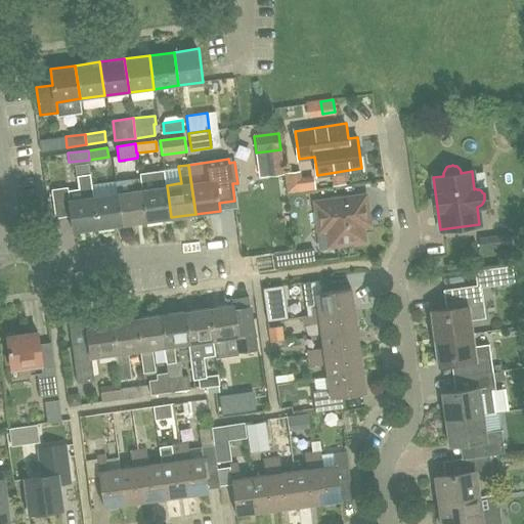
[(142,188),(146,221),(171,217),(167,185),(165,168),(156,170),(158,186),(142,188)]
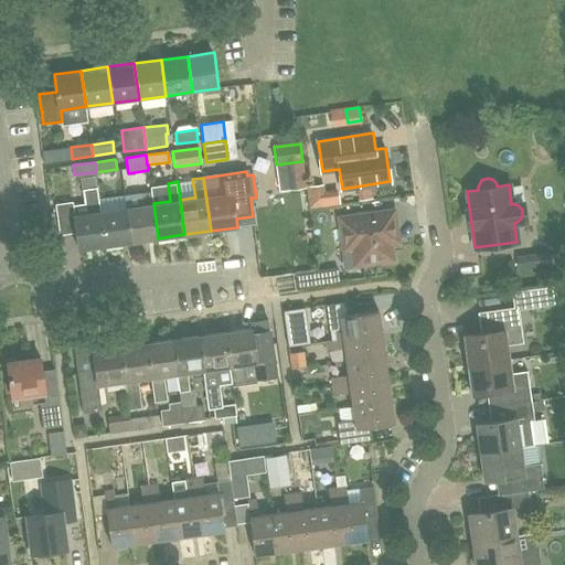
[(73,205),(72,201),(55,203),(60,234),(76,232),(80,249),(107,246),(102,211),(98,185),(83,188),(85,203),(73,205)]
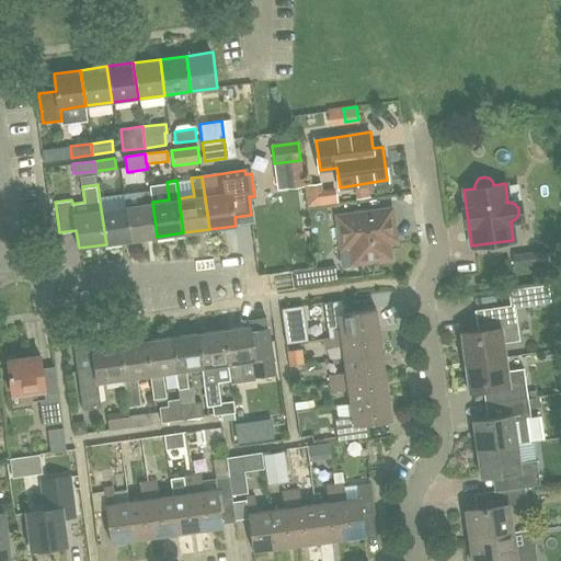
[(142,203),(127,205),(132,240),(157,237),(152,202),(150,189),(141,190),(142,203)]
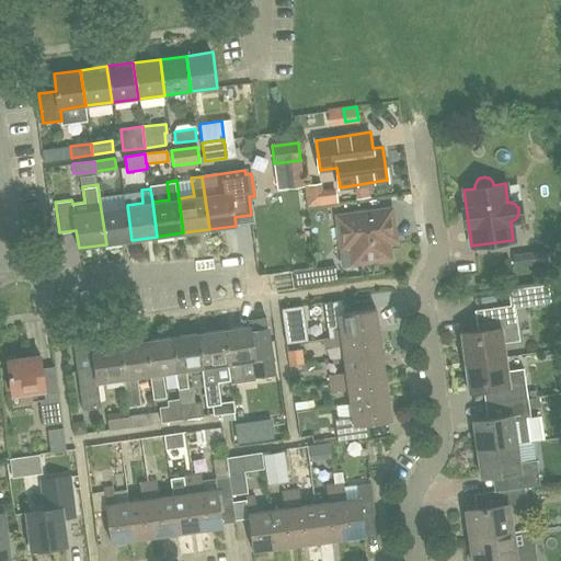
[(101,209),(106,244),(132,240),(127,205),(101,209)]
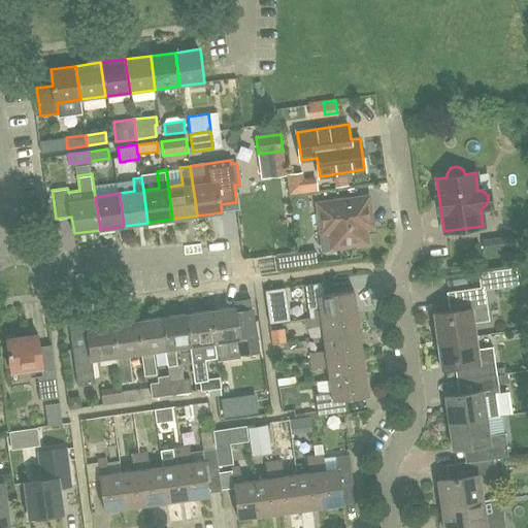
[(368,196),(319,203),(318,203),(322,234),(329,233),(331,248),(367,242),(365,228),(372,227),(368,196)]
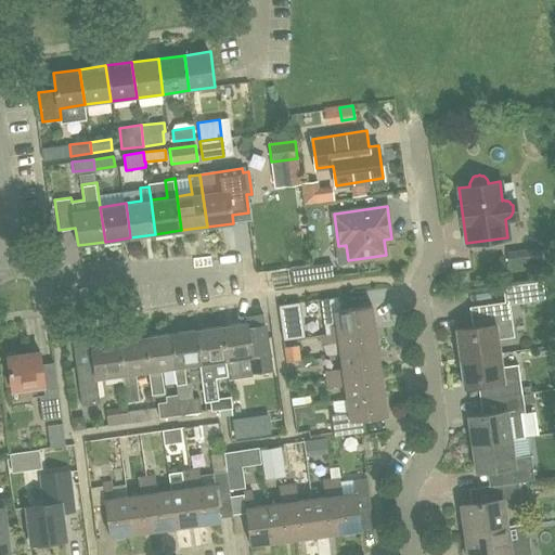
[(523,298),(521,284),(513,285),(514,299),(523,298)]
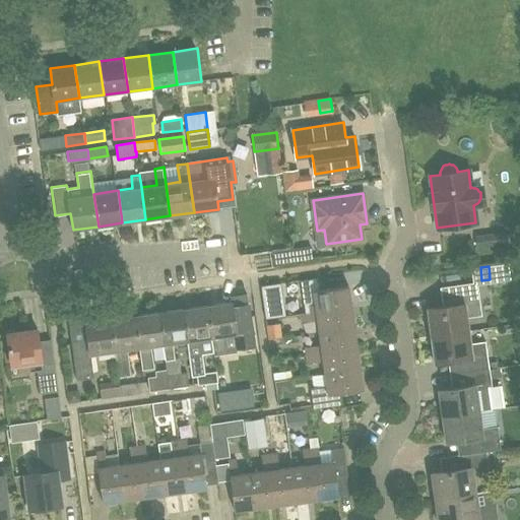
[(302,279),(307,313),(351,307),(348,285),(318,289),(317,277),(302,279)]
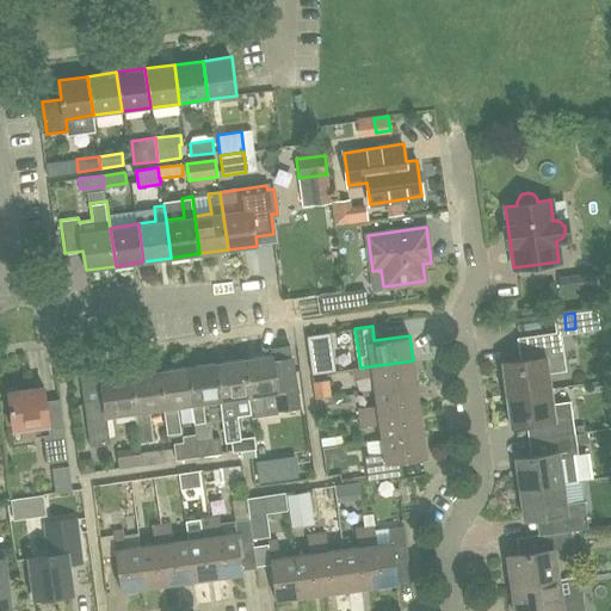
[(328,332),(307,335),(312,375),(334,371),(328,332)]
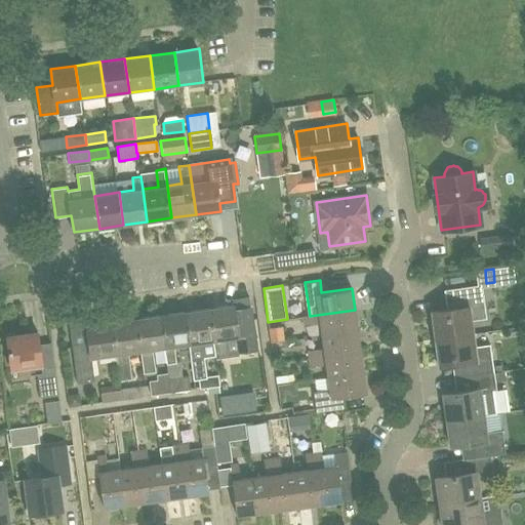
[(458,308),(446,310),(432,312),(435,338),(473,333),(471,322),(485,320),(481,285),(456,288),(458,308)]
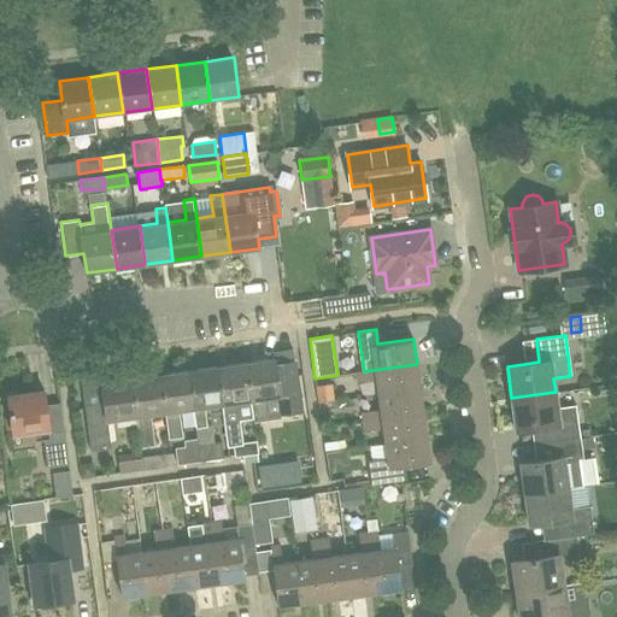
[(275,364),(274,358),(246,363),(252,401),(254,423),(269,421),(265,399),(278,397),(281,415),(301,412),(294,362),(275,364)]
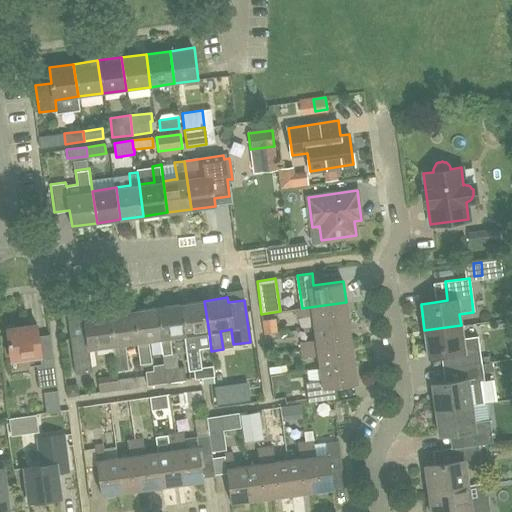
[(204,301),(180,304),(184,336),(187,362),(188,362),(188,365),(201,363),(200,360),(197,334),(209,333),(204,301)]
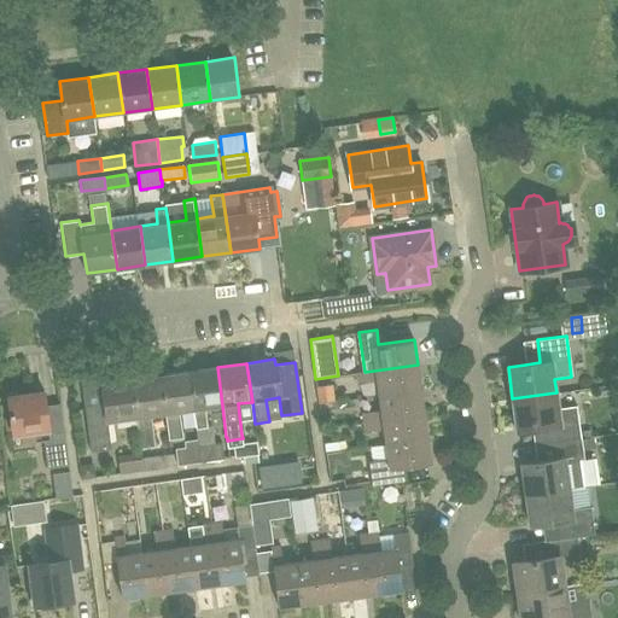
[(420,389),(418,365),(365,372),(356,373),(359,383),(378,380),(379,395),(420,389)]
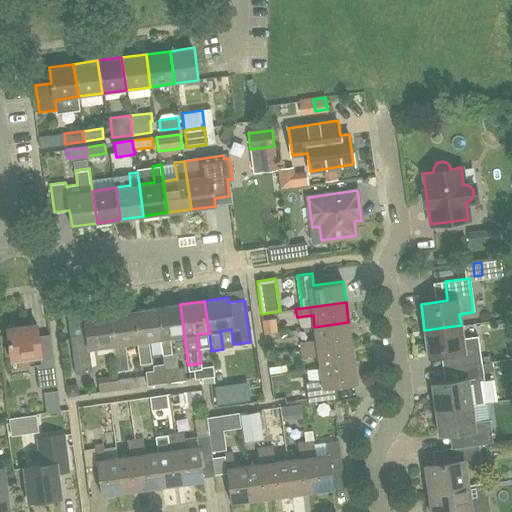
[(170,338),(184,336),(180,304),(156,308),(161,340),(163,355),(172,354),(170,338)]
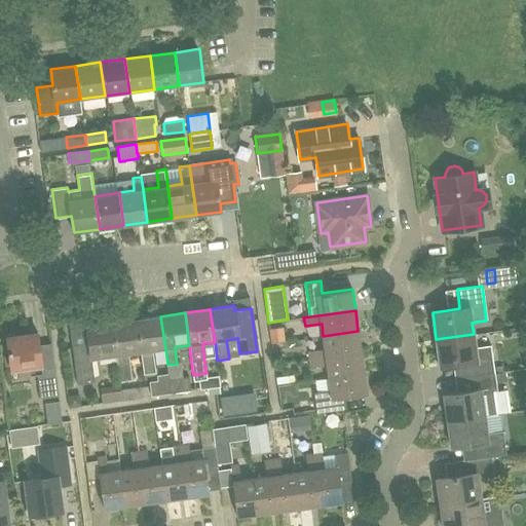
[(165,349),(160,316),(136,320),(140,352),(144,375),(156,373),(152,350),(165,349)]
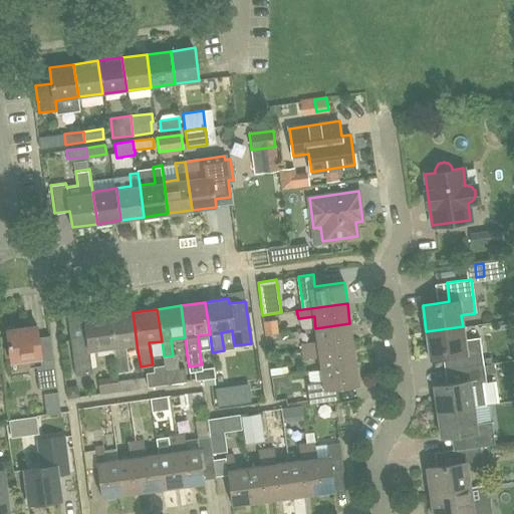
[(113,347),(117,372),(129,371),(125,346),(137,344),(133,312),(109,316),(113,347)]
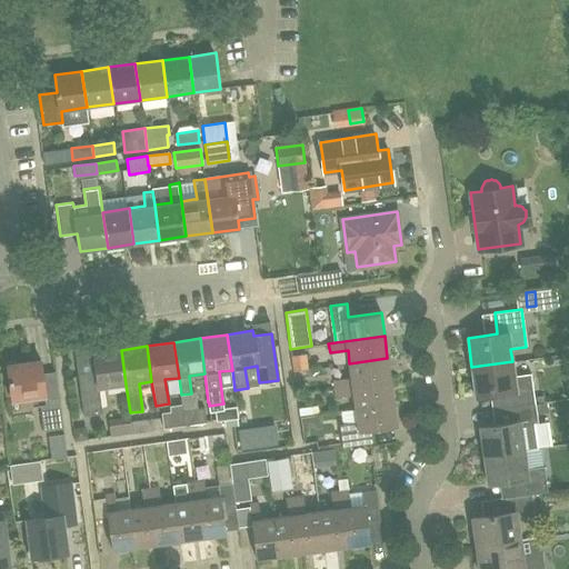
[(99,389),(126,385),(121,350),(93,353),(96,371),(78,373),(83,416),(102,412),(99,389)]
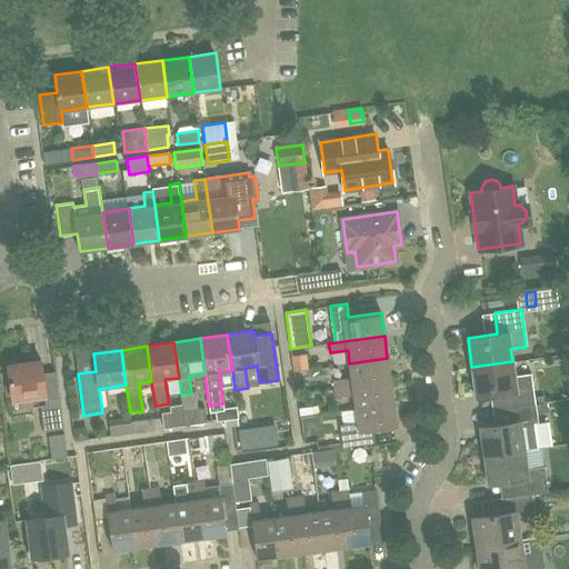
[(306,353),(291,356),(293,371),(308,369),(306,353)]
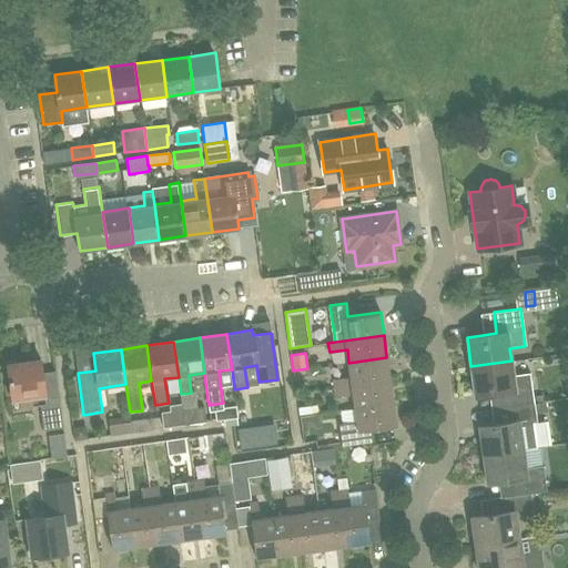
[(389,379),(386,357),(348,363),(351,376),(333,378),(334,387),(389,379)]
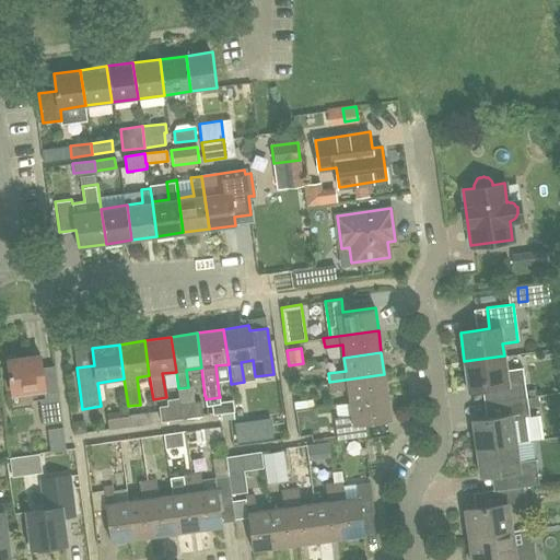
[(45,394),(42,368),(39,354),(16,358),(16,354),(3,357),(4,368),(9,366),(12,394),(30,392),(31,400),(38,399),(43,426),(62,422),(58,392),(45,394)]
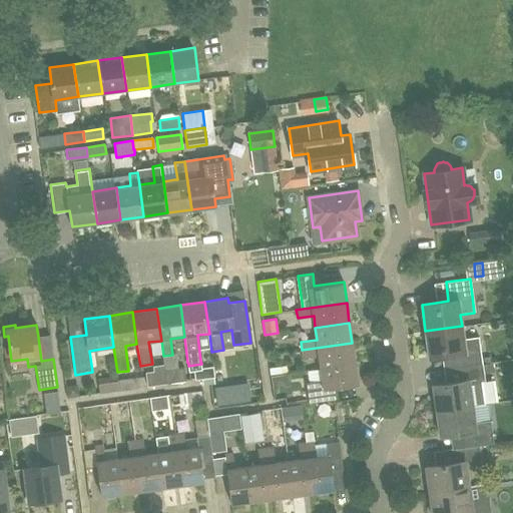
[(455,368),(478,365),(481,364),(478,339),(464,341),(462,326),(425,331),(428,359),(454,355),(455,368)]
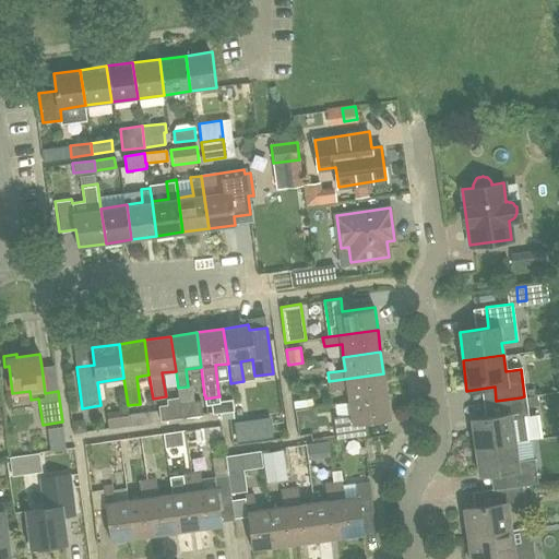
[(387,396),(383,373),(329,381),(330,390),(348,388),(349,401),(387,396)]
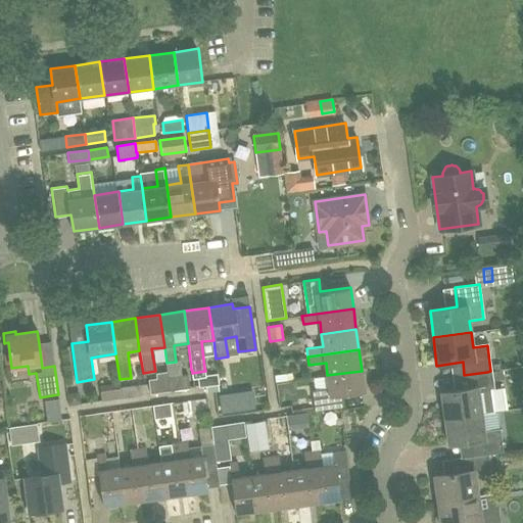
[(169,377),(169,381),(171,392),(190,389),(187,375),(182,376),(180,362),(165,364),(168,377),(169,377)]
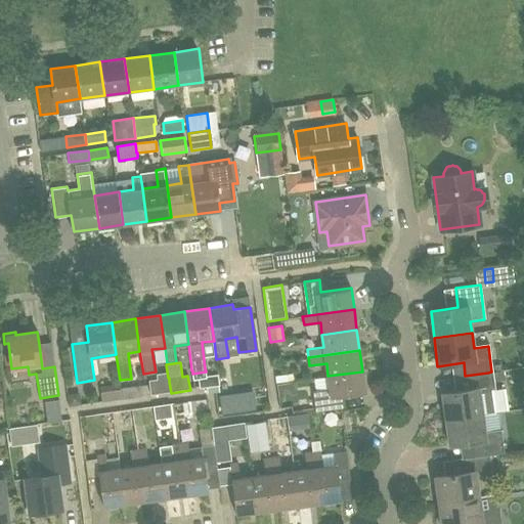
[(333,409),(332,397),(365,392),(362,372),(328,376),(330,388),(313,390),(316,412),(333,409)]
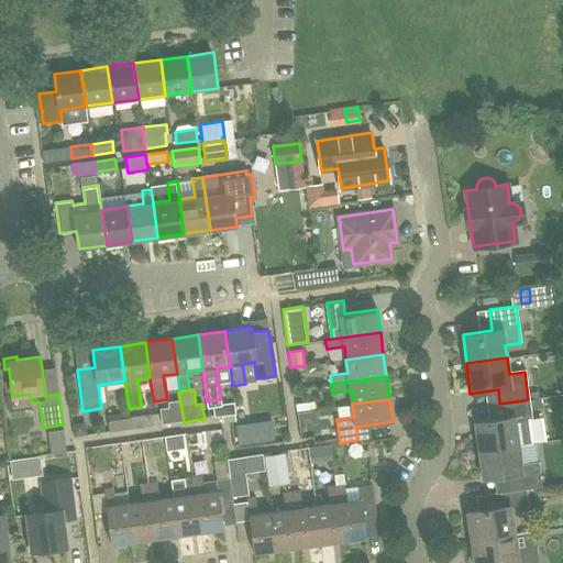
[(529,399),(528,399),(525,400),(499,404),(493,404),(495,420),(475,423),(478,450),(517,445),(532,442),(528,418),(532,418),(529,399)]
